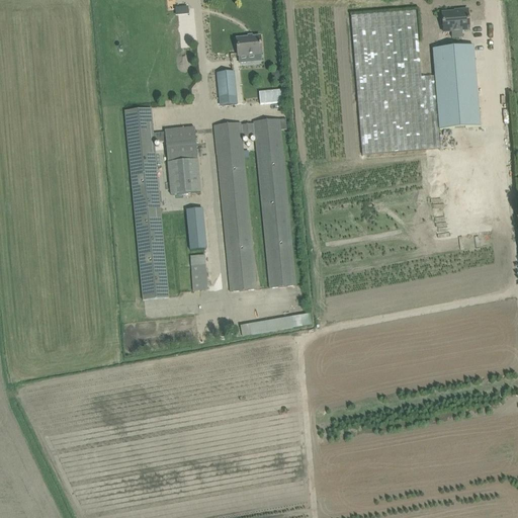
[(458,11),(458,13),(442,14),(443,32),(452,31),(452,37),(461,37),(461,31),(469,30),(468,10),(458,11)]
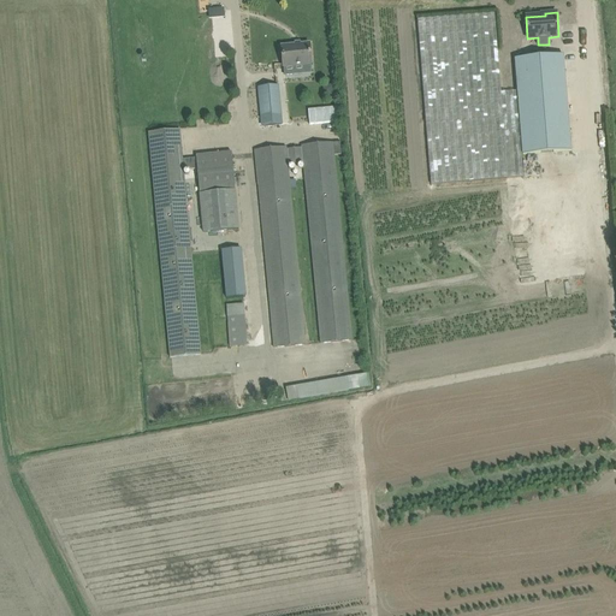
[(418,21),(419,31),(431,185),(523,178),(521,155),(517,92),(501,93),(495,13),(418,21)]
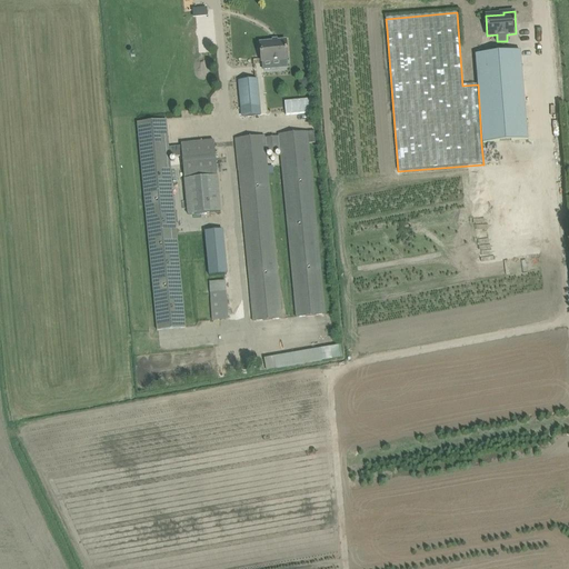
[(260,43),(261,62),(287,60),(286,41),(260,43)]
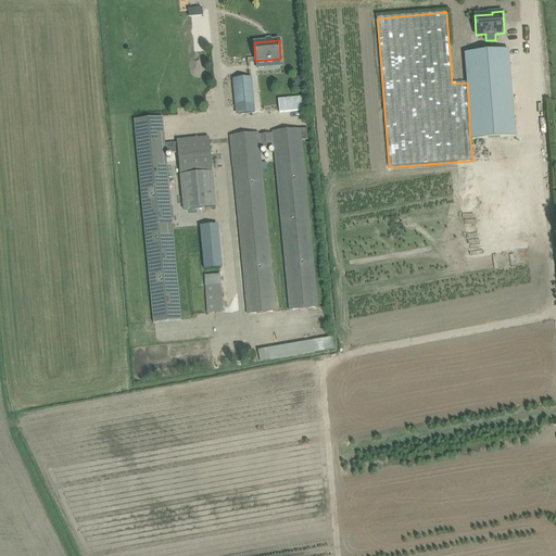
[(465,53),(467,83),(470,140),(515,137),(508,50),(465,53)]
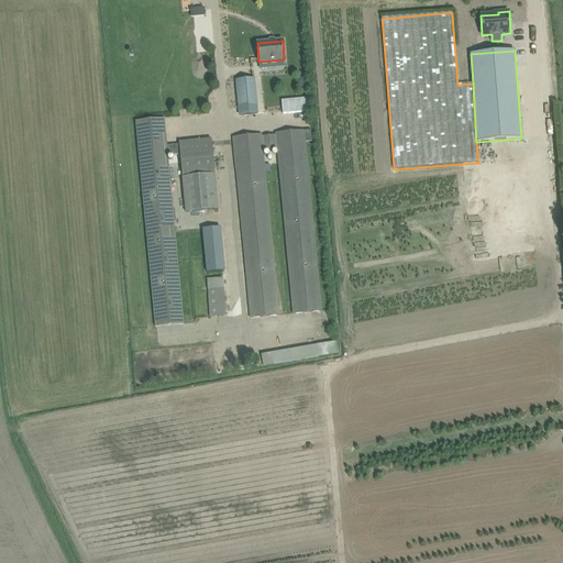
[(253,79),(236,80),(240,116),(257,113),(256,106),(254,79),(253,79)]
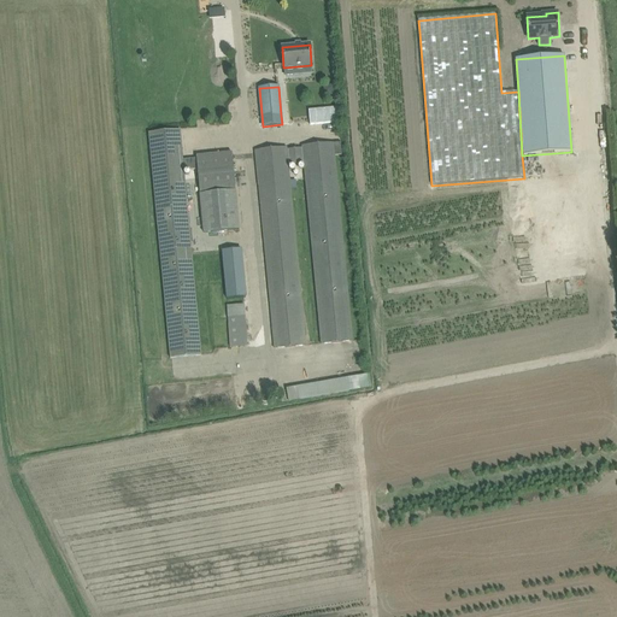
[(204,233),(239,229),(231,153),(197,157),(197,159),(182,160),(180,130),(150,133),(170,358),(200,356),(189,235),(183,171),(193,170),(193,177),(198,177),(204,233)]
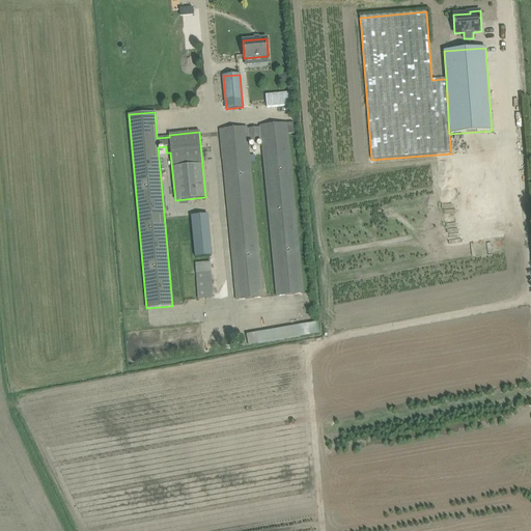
[(303,294),(287,134),(295,133),(294,122),(260,126),(260,128),(246,130),(246,128),(220,130),(236,300),(262,298),(248,142),(262,141),(277,297),(303,294)]
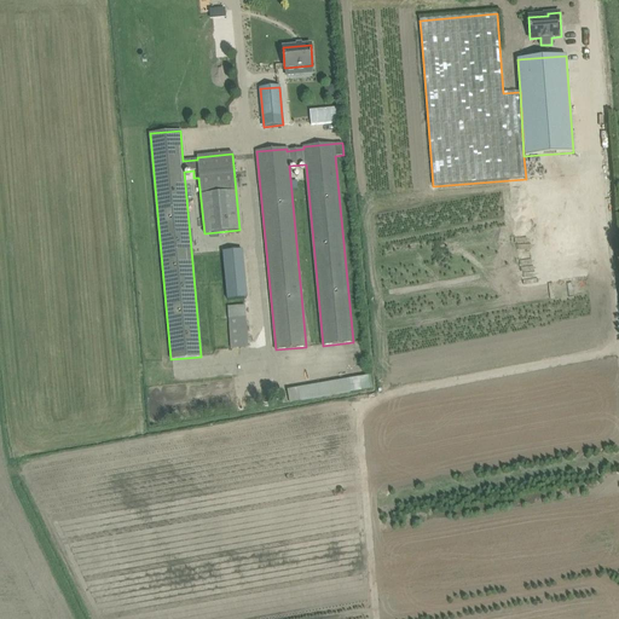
[(242,249),(223,252),(227,300),(244,299),(247,299),(242,249)]
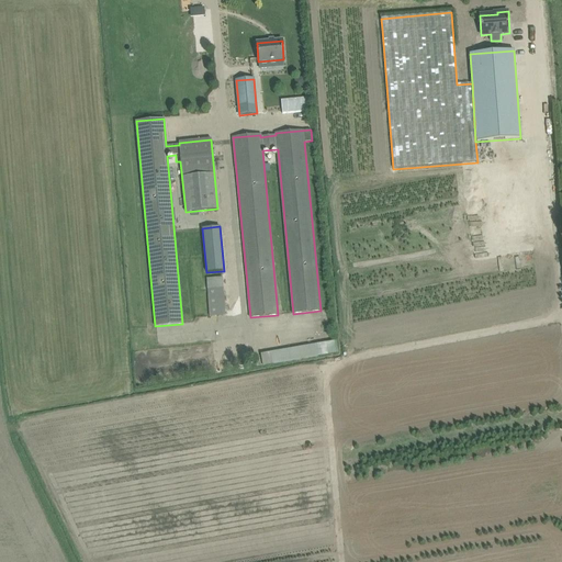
[(222,277),(208,278),(211,316),(226,314),(222,277)]
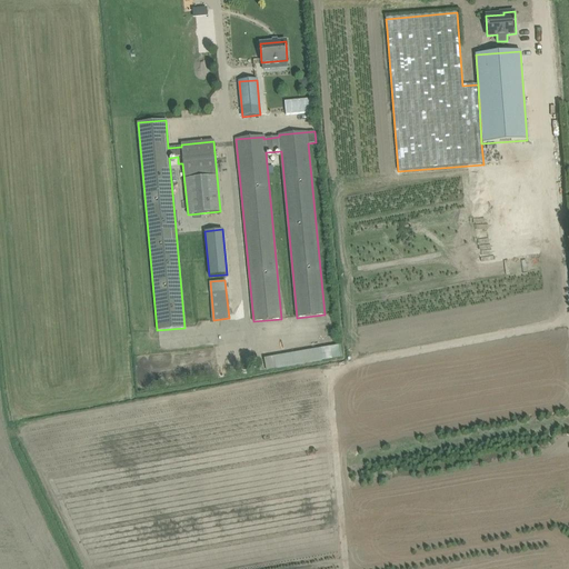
[(320,349),(275,357),(277,369),(321,361),(320,349)]
